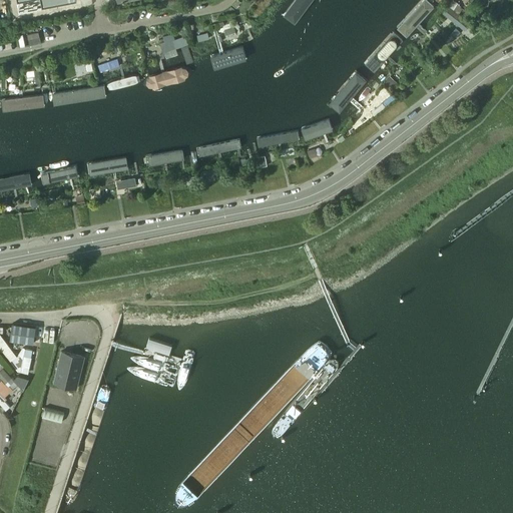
[(45,0),(15,0),(18,14),(47,9),(45,0)]
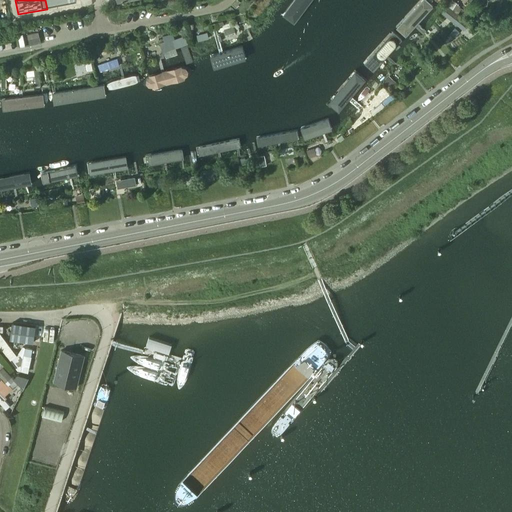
[(296,0),(283,17),(294,25),(313,0),(296,0)]
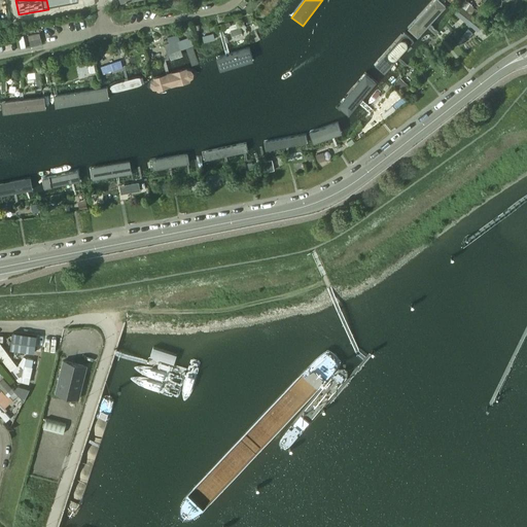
[(420,37),(448,6),(440,0),(436,0),(411,30),(420,37)]
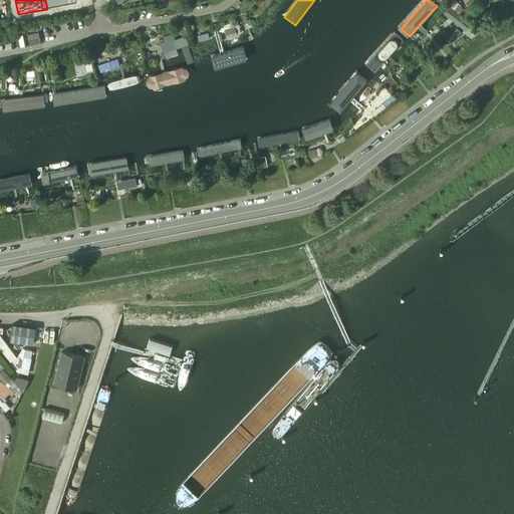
[(449,7),(443,13),(458,25),(463,16),(460,14),(463,8),(454,3),(451,8),(449,7)]
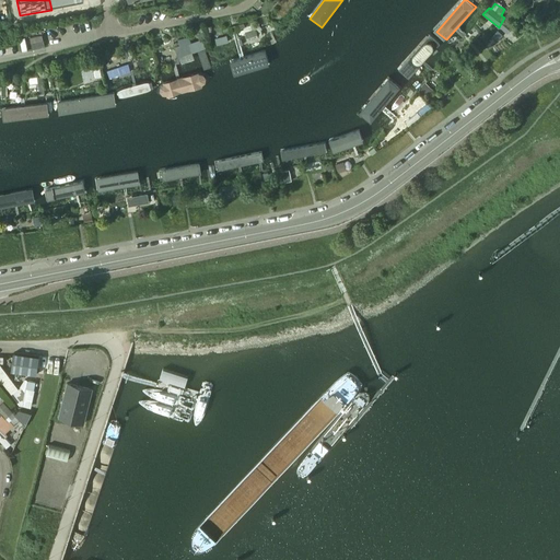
[(259,25),(238,32),(240,35),(245,33),(246,36),(248,42),(258,38),(257,36),(263,35),(261,33),(259,25)]
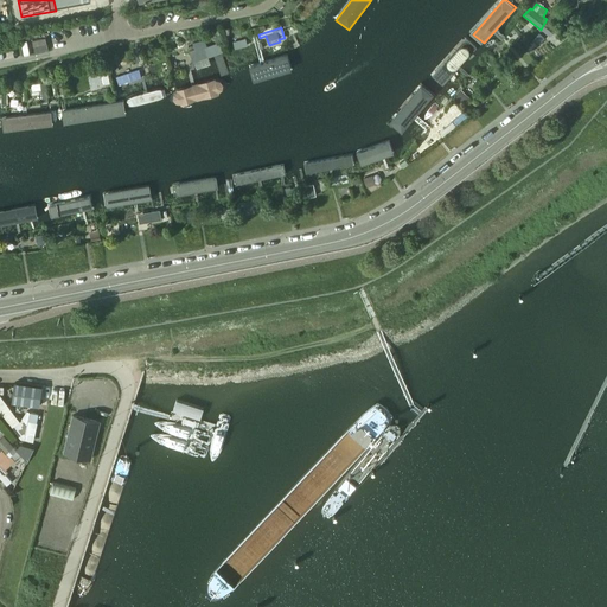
[(467,37),(434,74),(445,83),(478,46),(467,37)]
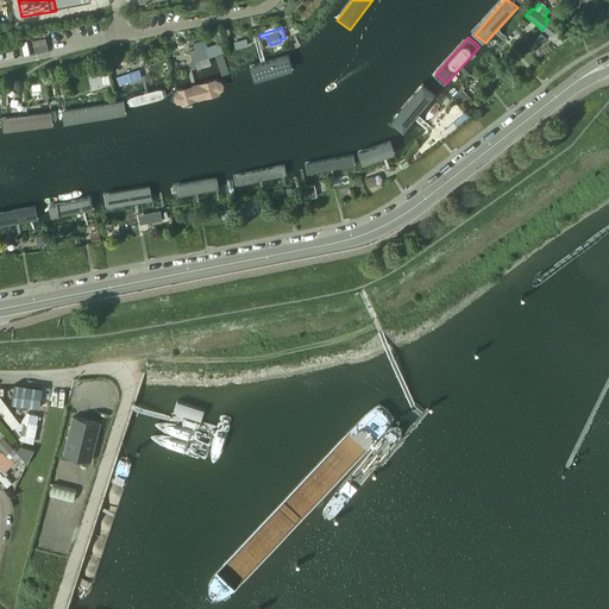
[(45,38),(33,41),(36,52),(48,50),(46,45),(45,38)]
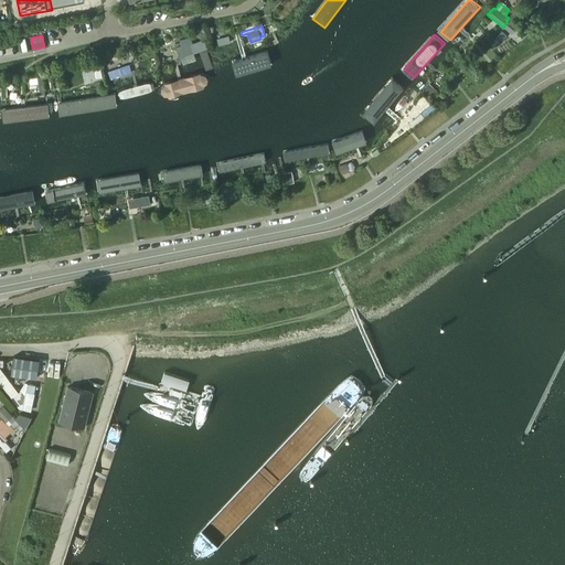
[(208,49),(205,39),(192,43),(190,36),(179,41),(180,46),(176,48),(180,59),(208,49)]
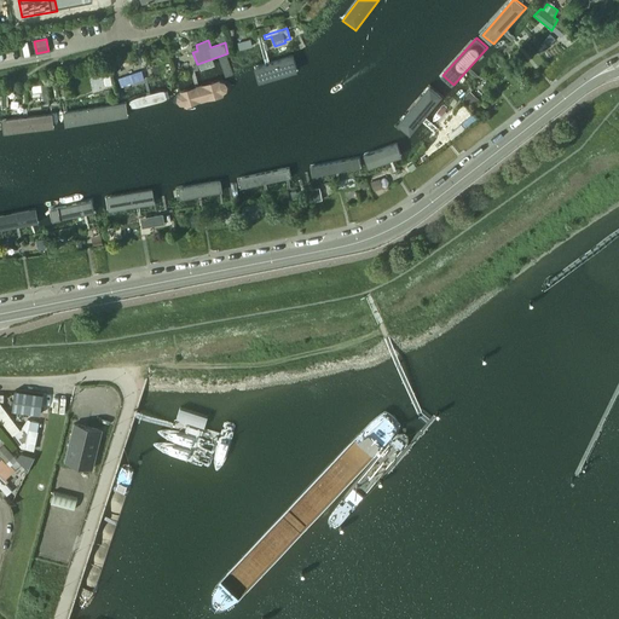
[(295,59),(241,73),(243,84),(299,69),(295,59)]
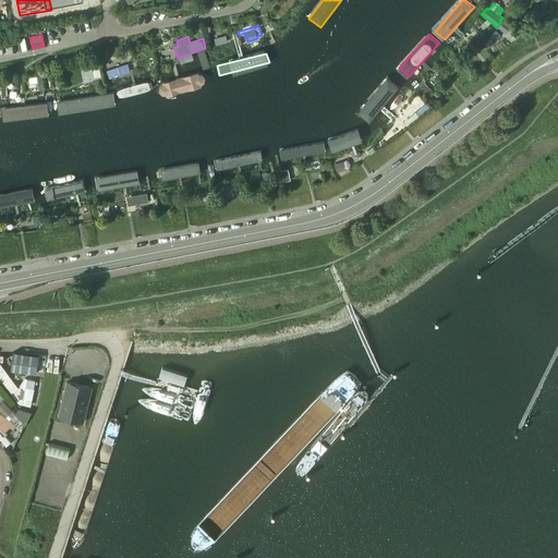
[(130,72),(126,63),(118,67),(109,70),(112,77),(130,72)]
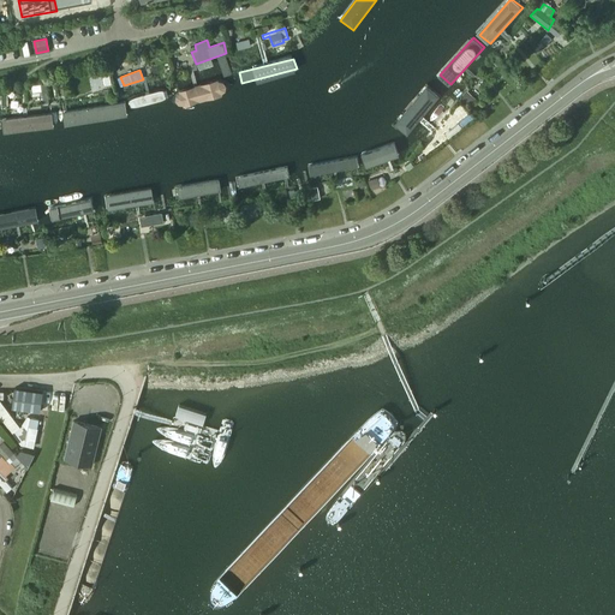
[(228,76),(169,94),(174,109),(233,93),(228,76)]
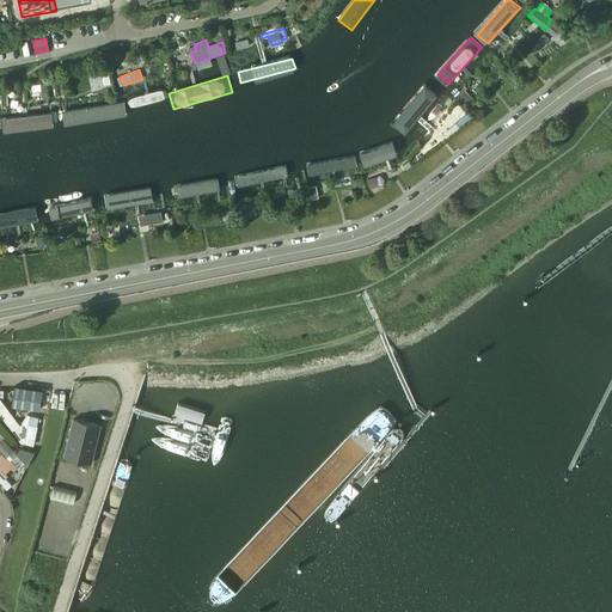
[(163,90),(128,99),(130,109),(165,99),(163,90)]
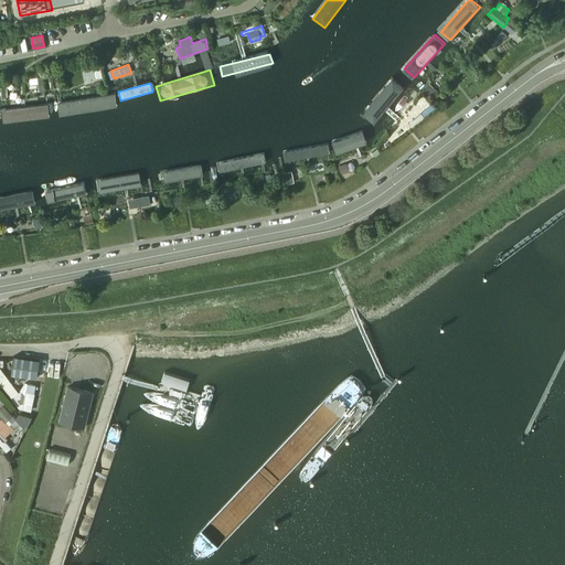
[(424,91),(432,97),(437,91),(429,83),(424,91)]
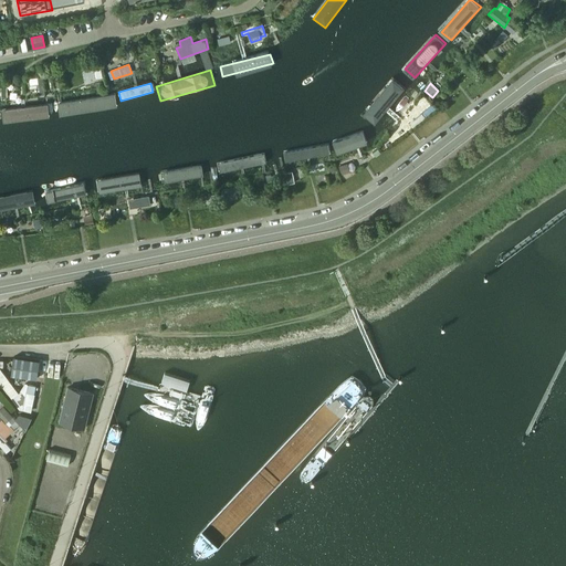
[(396,90),(369,122),(377,128),(404,96),(396,90)]
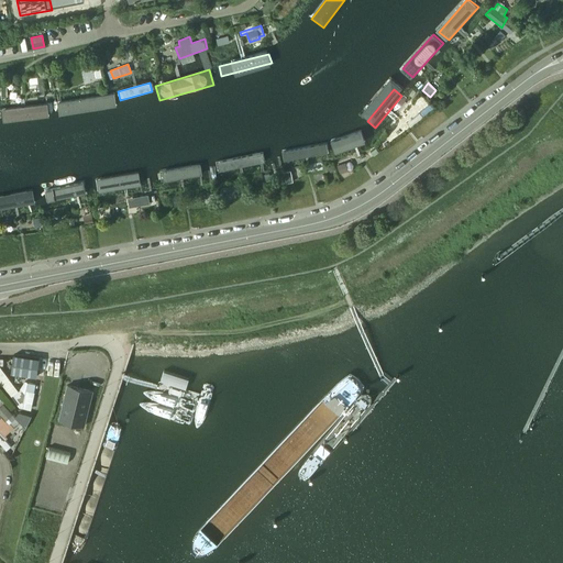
[(418,91),(412,98),(421,105),(427,99),(418,91)]
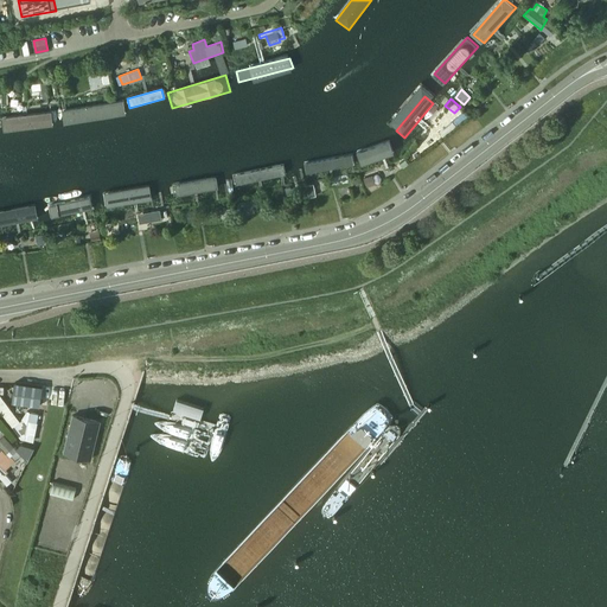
[(123,100),(63,110),(65,122),(125,112),(123,100)]
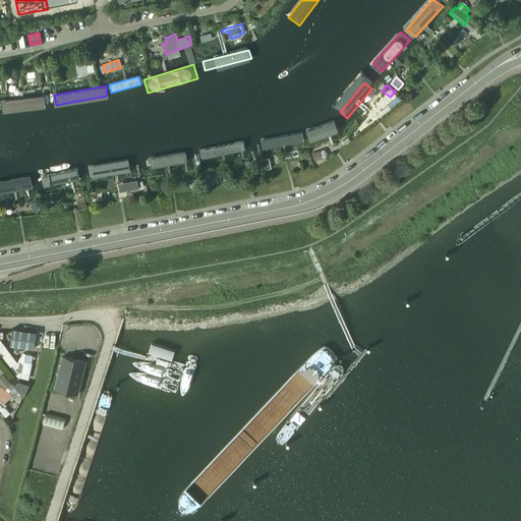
[(378,95),(386,102),(390,97),(382,91),(378,95)]
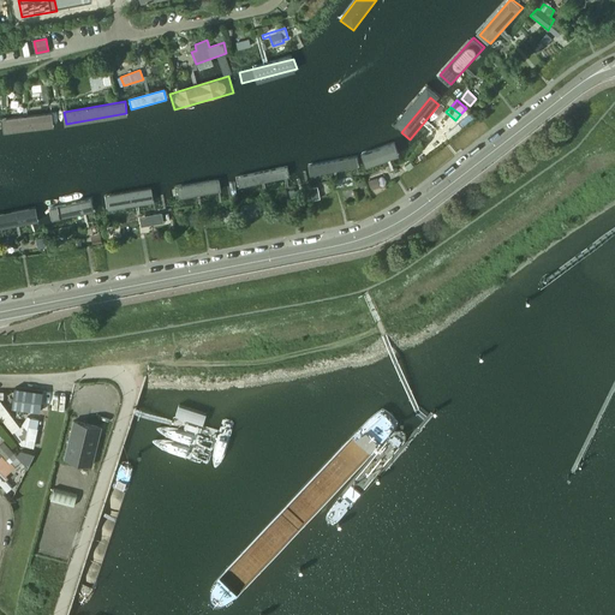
[(54,113),(7,121),(9,132),(57,125),(54,113)]
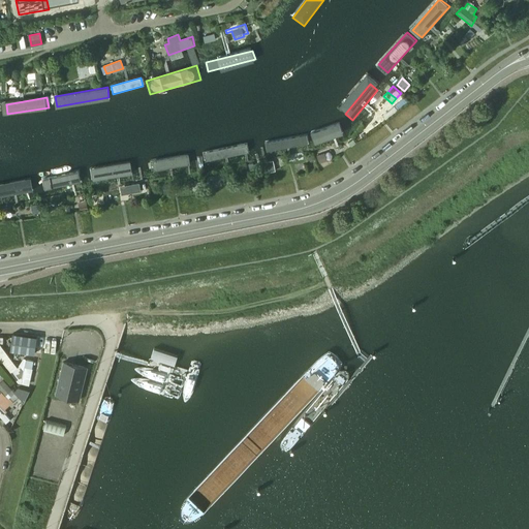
[(339,123),(311,133),(315,144),(342,133),(339,123)]
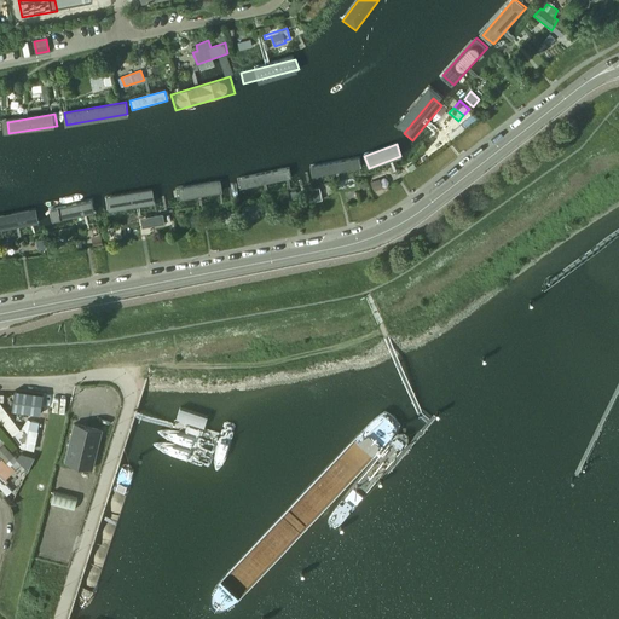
[(360,158),(316,167),(318,177),(363,168),(360,158)]
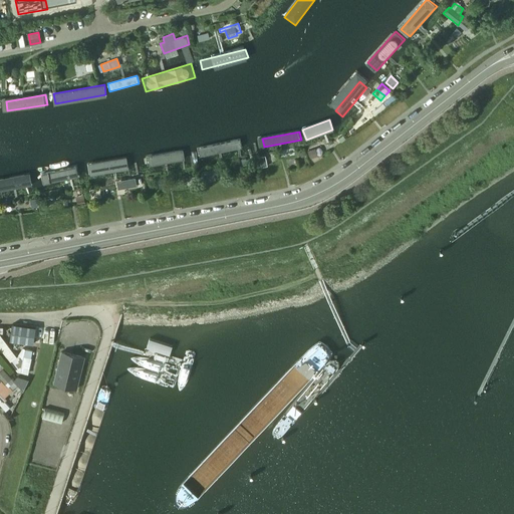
[(343,136),(335,141),(338,145),(345,139),(343,136)]
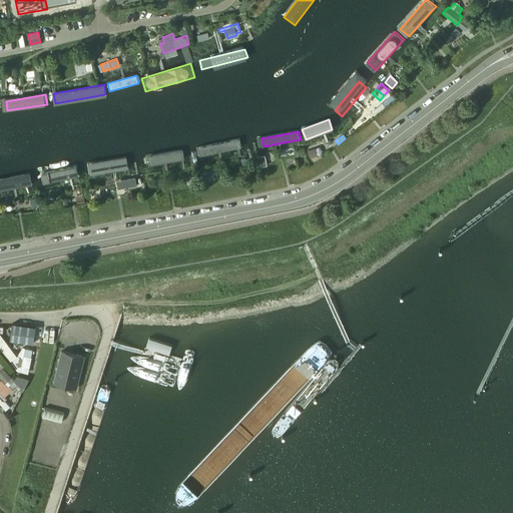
[(239,140),(200,148),(202,157),(241,148),(239,140)]
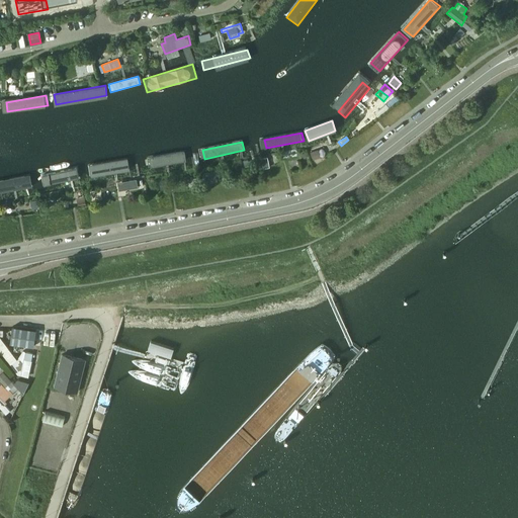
[(184,152),(147,159),(149,167),(186,160),(184,152)]
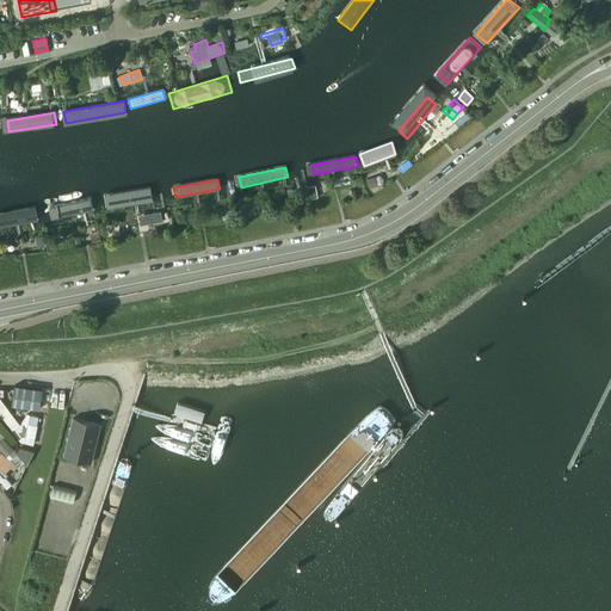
[(149,187),(104,196),(105,208),(152,201),(149,187)]
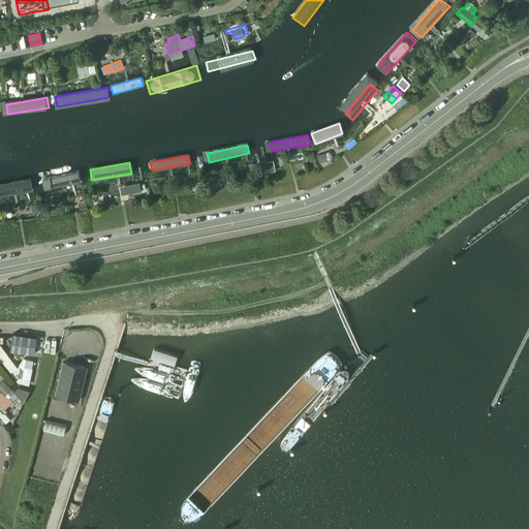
[(227,172),(213,175),(215,181),(229,179),(227,172)]
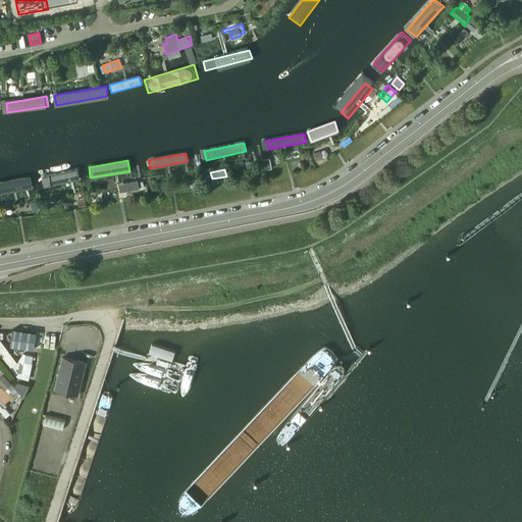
[(42,188),(80,179),(79,171),(40,179),(42,188)]
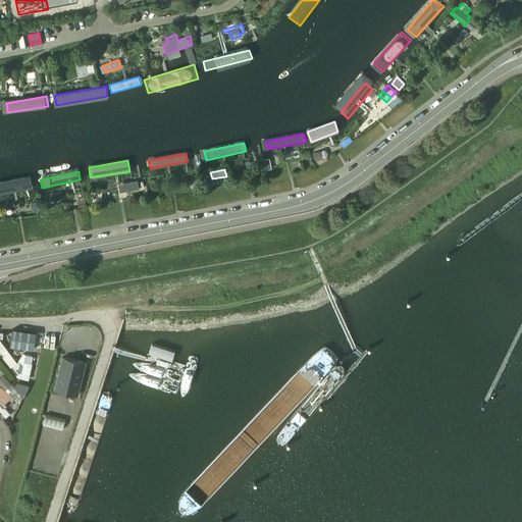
[(30,178),(0,184),(0,195),(32,190),(30,178)]
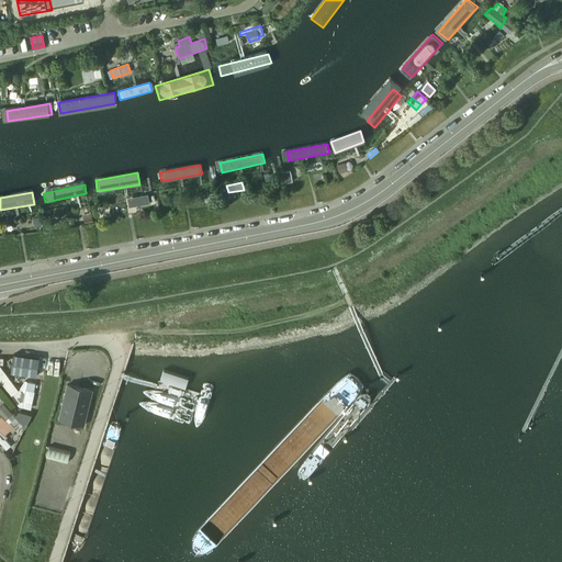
[(175,205),(183,204),(181,194),(172,197),(175,205)]
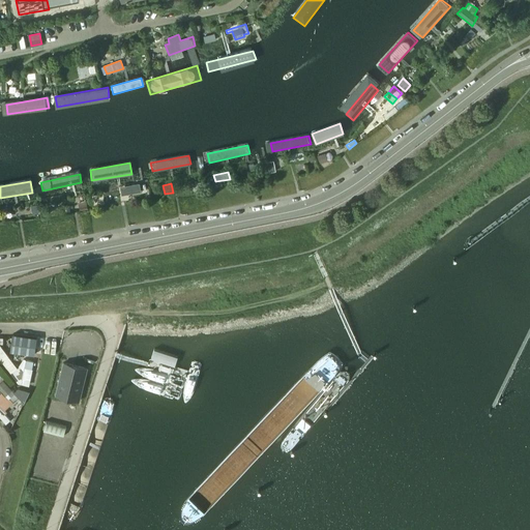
[(133,185),(123,187),(124,194),(134,192),(138,192),(136,185),(133,185)]
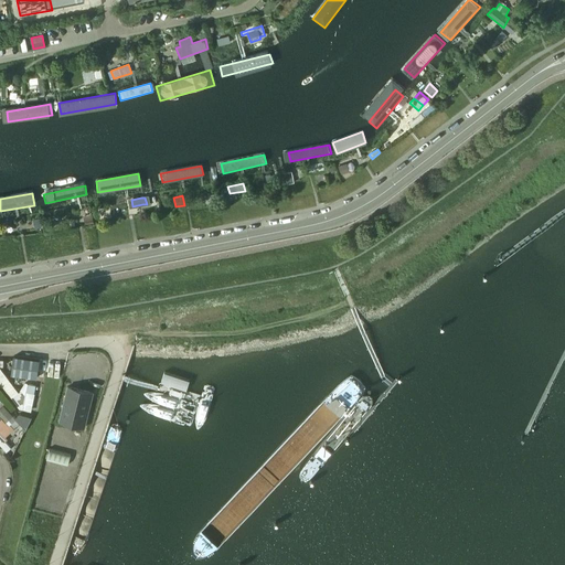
[(36,377),(40,360),(13,356),(12,361),(11,374),(36,377)]
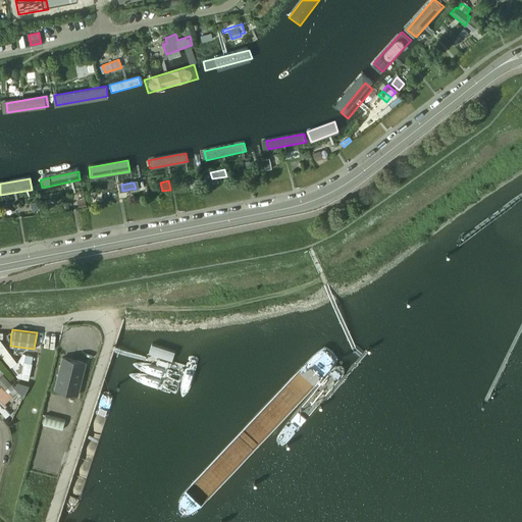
[(8,351),(6,348),(3,344),(0,340),(0,354),(10,368),(14,374),(17,378),(18,378),(24,379),(29,380),(32,364),(33,356),(25,355),(23,353),(20,357),(17,362),(13,357),(8,351)]
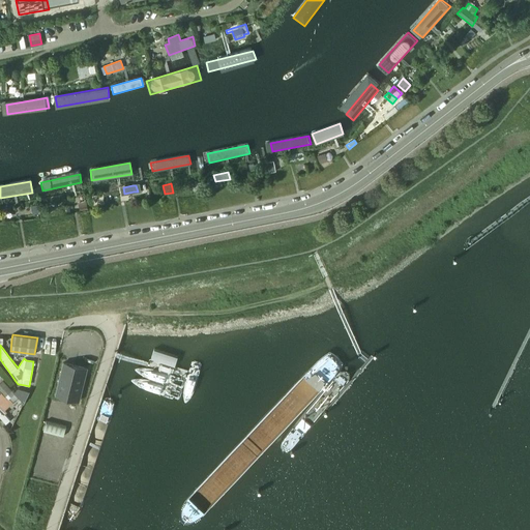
[(55,394),(79,400),(86,367),(63,361),(55,394)]
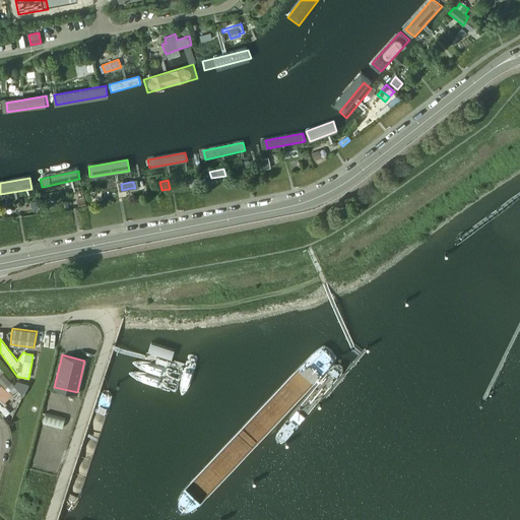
[(2,374),(0,376),(0,384),(1,386),(5,390),(11,384),(12,383),(3,373),(2,374)]
